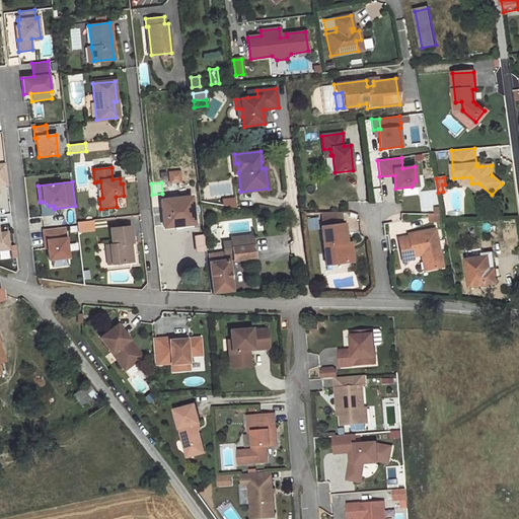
[(478,183),(471,183),(489,199),(492,195),(478,183)]
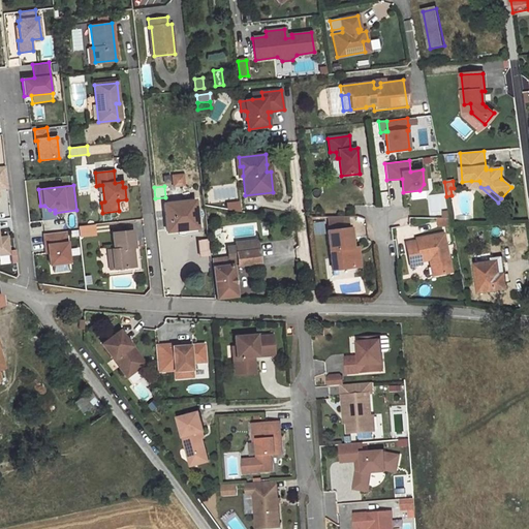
[(194,200),(163,204),(164,210),(154,211),(156,230),(166,229),(166,231),(200,227),(199,217),(195,218),(194,200)]
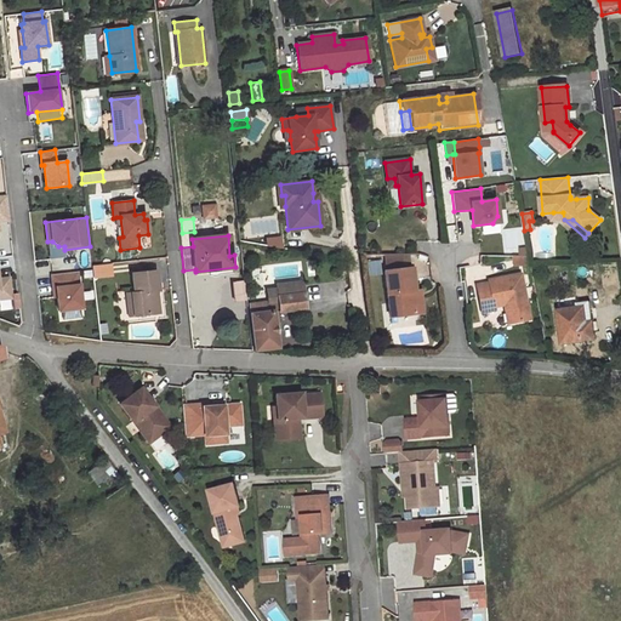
[(52,241),(47,241),(49,258),(66,256),(64,250),(64,246),(58,246),(52,241)]
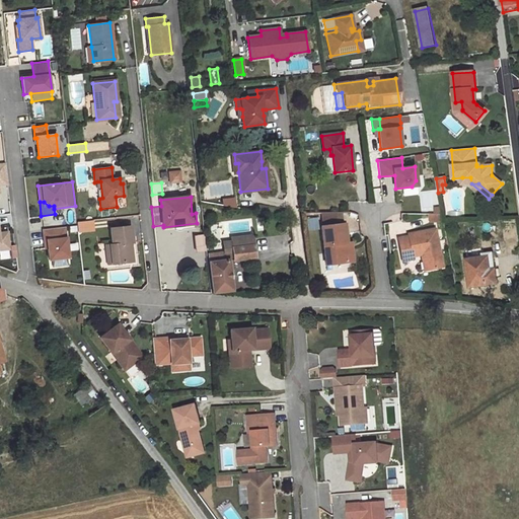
[(342,212),(319,213),(321,226),(343,224),(342,212)]
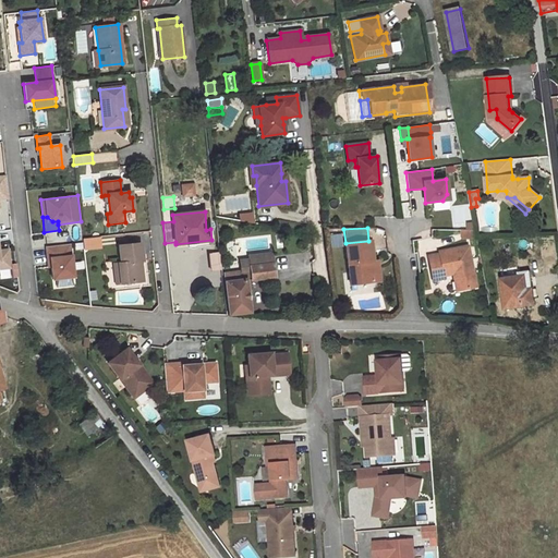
[(475,230),(462,230),(461,239),(477,239),(475,230)]
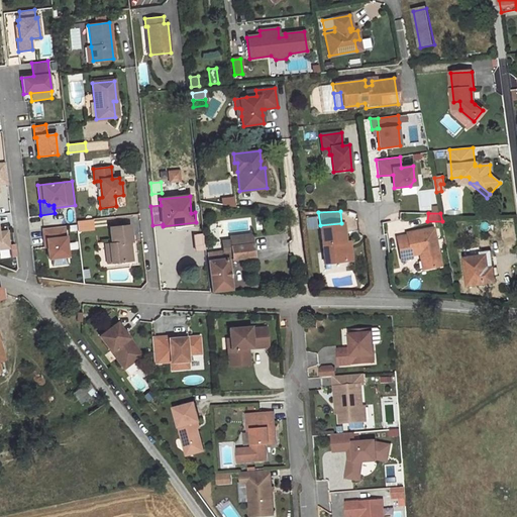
[(316,217),(305,218),(306,226),(317,224),(316,217)]
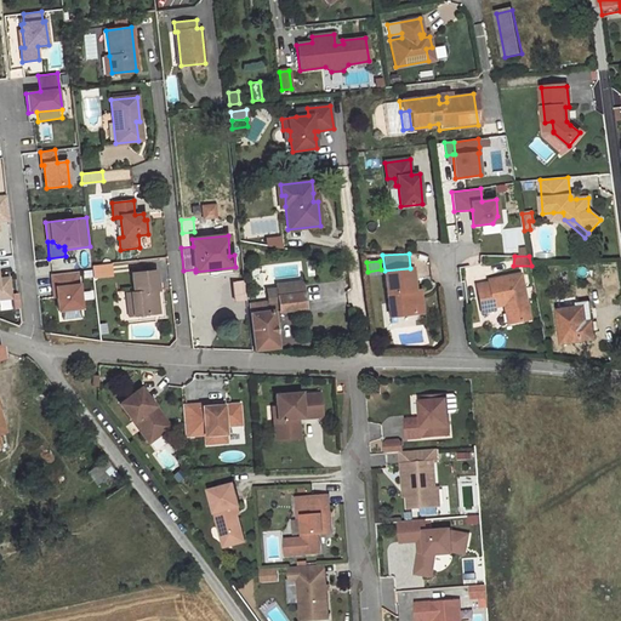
[(112,263),(91,266),(92,278),(113,277),(112,263)]
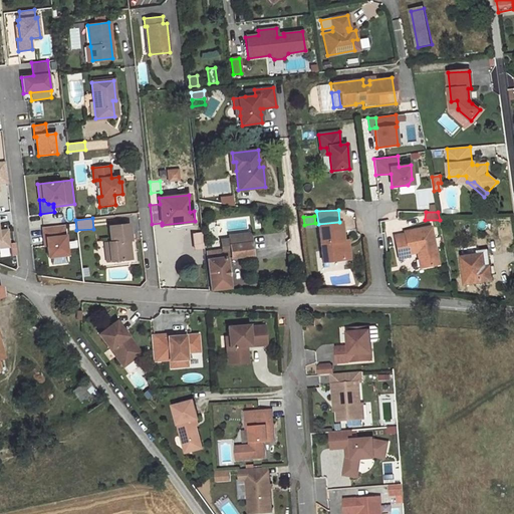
[(318,224),(317,224),(322,262),(345,259),(342,241),(340,221),(339,222),(318,224)]
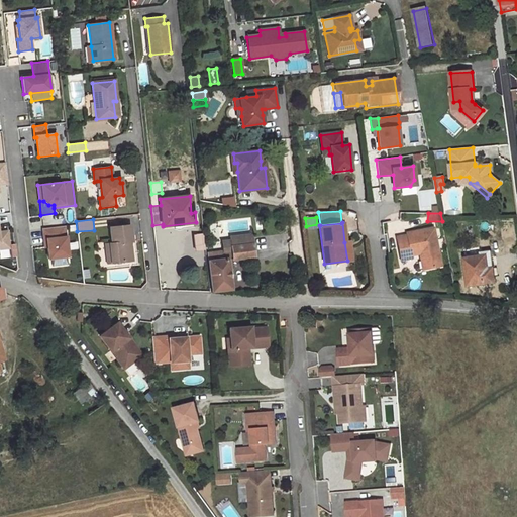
[(130,225),(110,227),(112,243),(109,243),(111,263),(132,261),(129,242),(132,241),(130,225)]
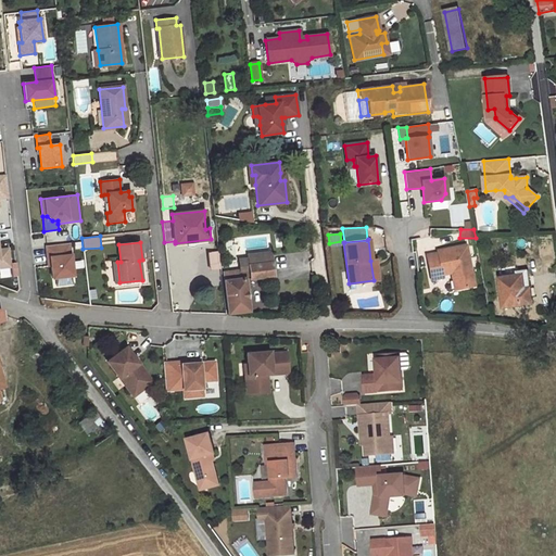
[(51,266),(52,278),(73,276),(70,243),(46,245),(47,258),(50,257),(51,266)]
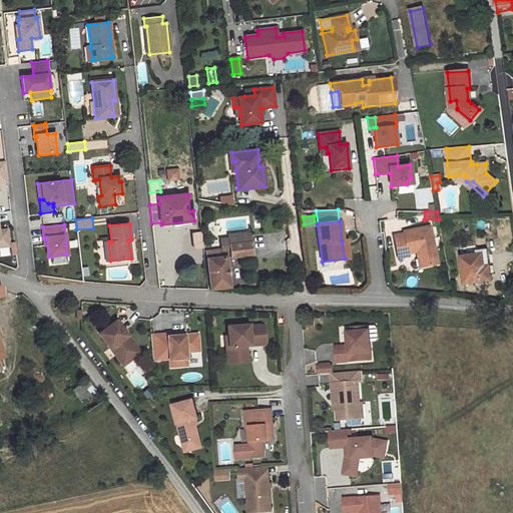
[(419,250),(422,266),(437,264),(430,226),(403,231),(403,233),(393,235),(398,258),(409,255),(408,252),(416,251),(419,250)]
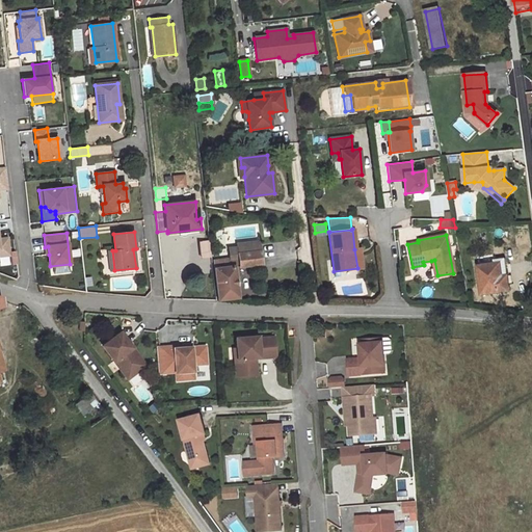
[(0,256),(8,256),(7,239),(0,239),(0,256)]
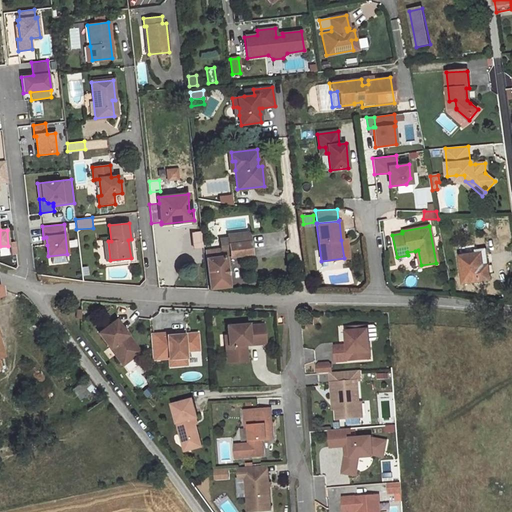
[(229,244),(249,242),(248,233),(229,235),(229,238),(220,239),(222,249),(229,248),(229,244)]
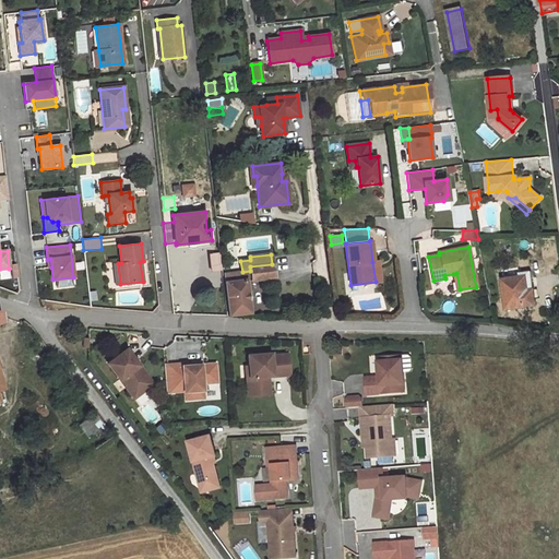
[(229,314),(250,312),(246,281),(275,277),(273,264),(272,264),(250,266),(250,271),(242,272),(224,274),(229,314)]
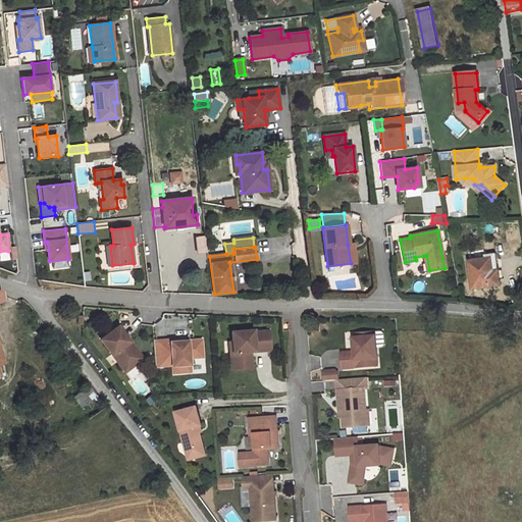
[(485,259),(469,261),(472,289),(500,284),(498,270),(494,271),(491,254),(484,255),(485,259)]
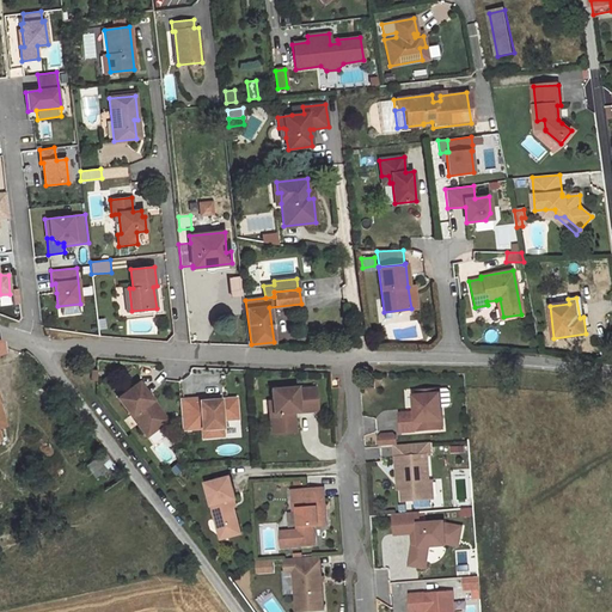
[(150,403),(152,401),(139,383),(117,398),(146,436),(165,423),(150,403)]
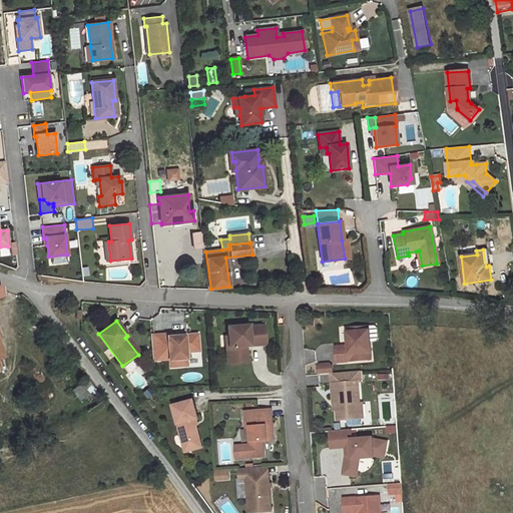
[(227,363),(247,362),(246,351),(244,351),(243,346),(246,345),(266,344),(265,325),(248,326),(248,325),(227,327),(228,336),(229,346),(226,346),(227,363)]
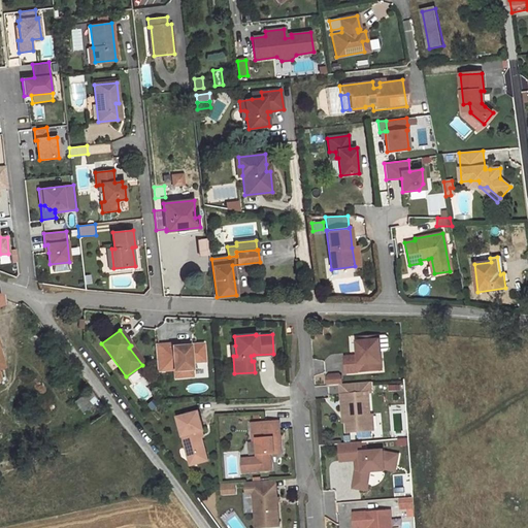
[(383,370),(380,336),(361,337),(358,341),(358,350),(362,353),(362,356),(359,356),(345,357),(347,373),(383,370)]
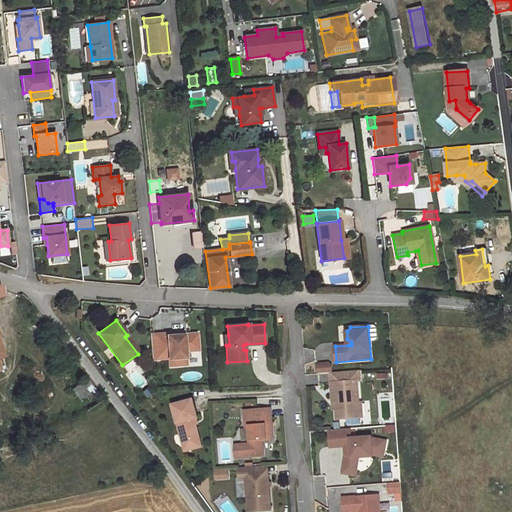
[(176,335),(150,337),(152,359),(169,358),(169,366),(178,365),(178,358),(186,358),(185,351),(198,350),(197,333),(184,334),(176,335)]
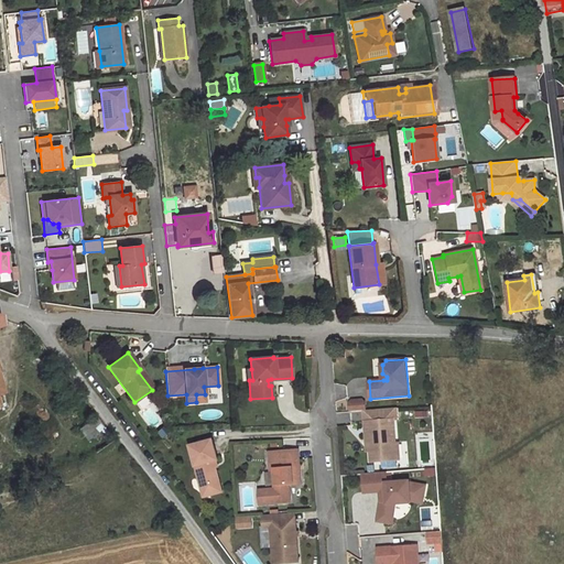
[(154,388),(140,369),(138,371),(152,390),(154,388)]
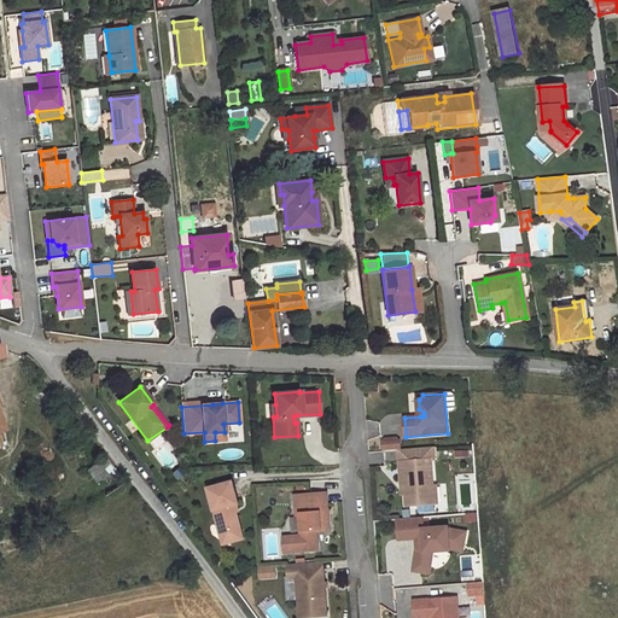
[(398,450),(401,449),(400,441),(397,438),(385,439),(383,442),(384,452),(398,450)]
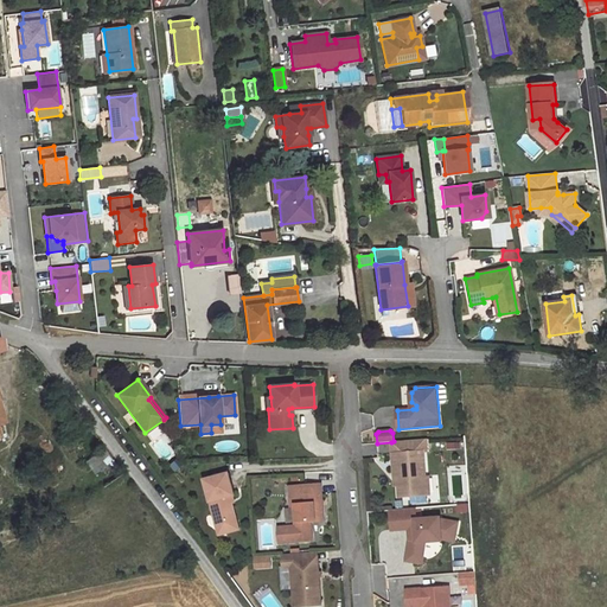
[(406,453),(393,454),(394,465),(397,464),(398,486),(400,498),(427,496),(426,477),(423,452),(427,452),(426,439),(404,441),(406,453)]
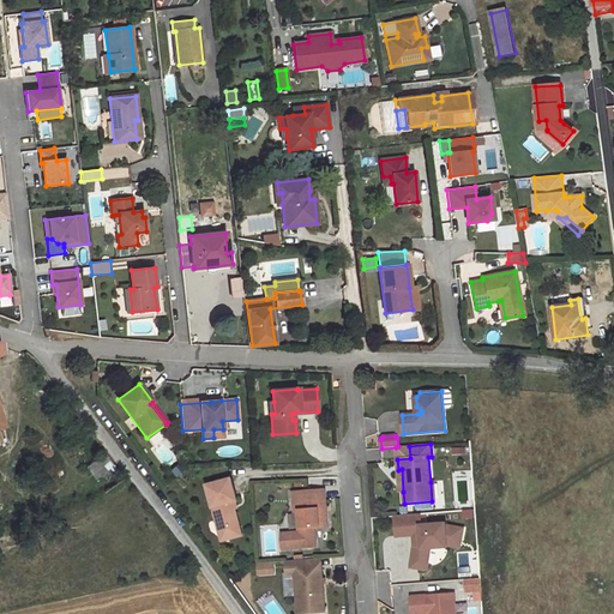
[(398,446),(396,447),(397,459),(410,458),(409,446),(398,446)]
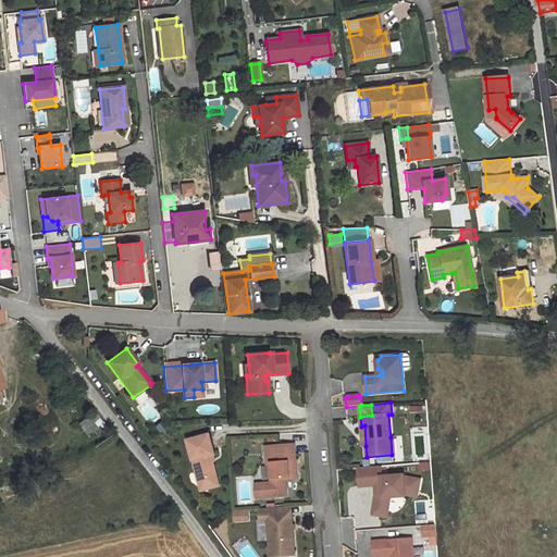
[(106,425),(97,415),(79,426),(88,438),(106,425)]
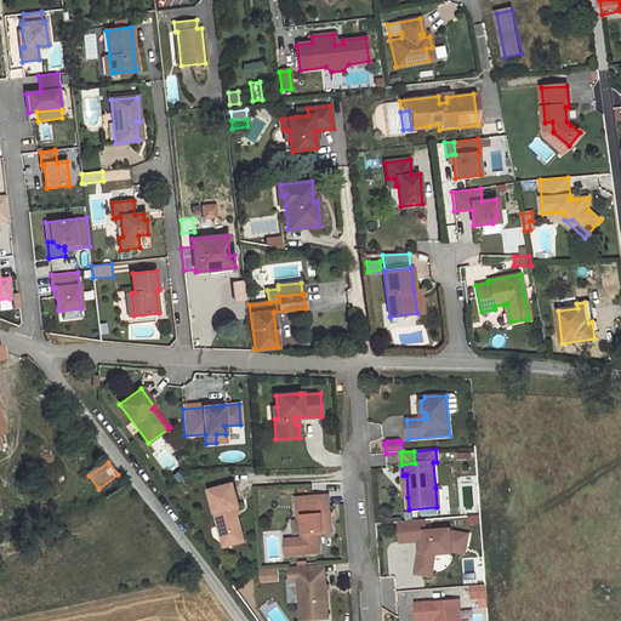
[(184,477),(180,472),(174,477),(178,482),(184,477)]
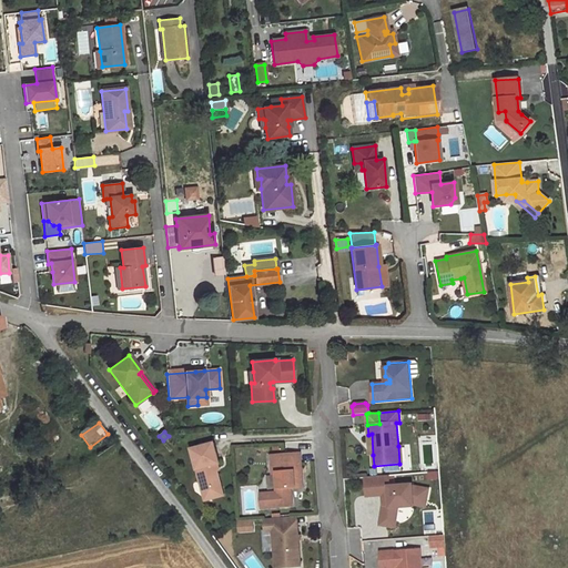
[(214,443),(191,448),(202,490),(209,488),(212,498),(223,495),(215,465),(220,464),(214,443)]
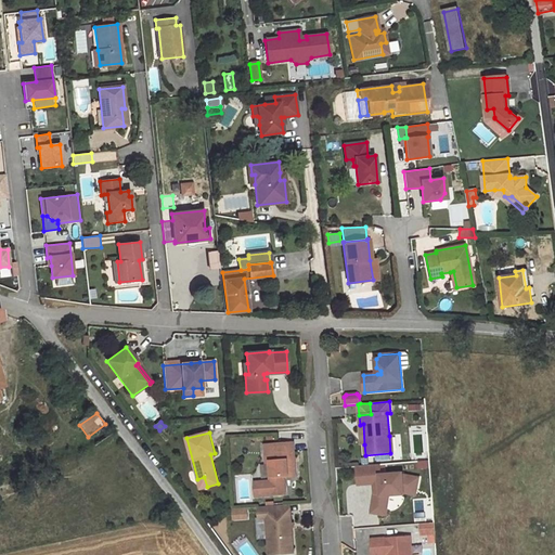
[(255,482),(256,497),(285,494),(284,477),(296,476),(295,467),(293,467),(293,464),(295,464),(293,442),(265,446),(266,463),(269,463),(269,464),(270,478),(270,481),(255,482)]
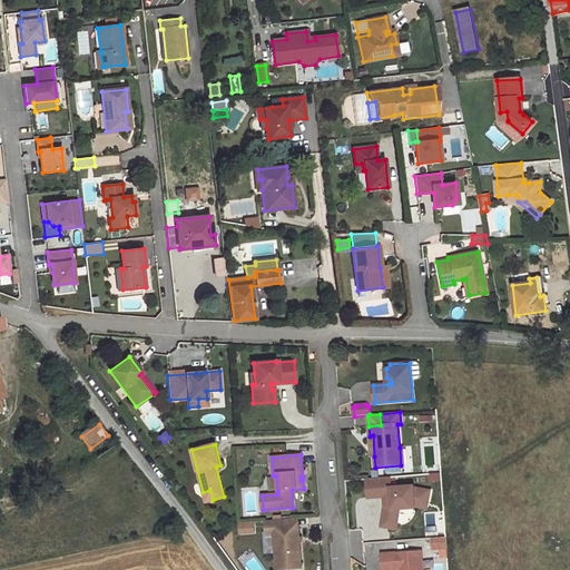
[(391,488),(390,477),(366,479),(369,498),(385,497),(385,507),(383,521),(384,523),(386,527),(389,528),(390,528),(394,527),(396,524),(396,522),(397,519),(396,508),(416,505),(428,508),(430,491),(413,488),(413,487),(391,488)]
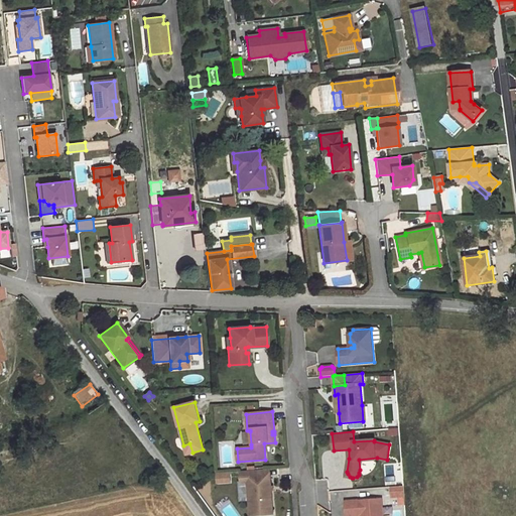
[(189,443),(183,445),(186,455),(192,453),(189,443)]
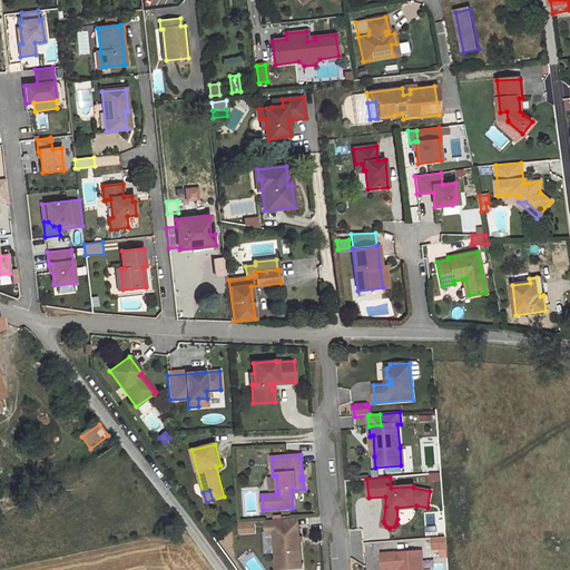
[(274,520),(265,521),(265,531),(273,531),(276,569),(302,568),(298,519),(281,520),(274,520)]
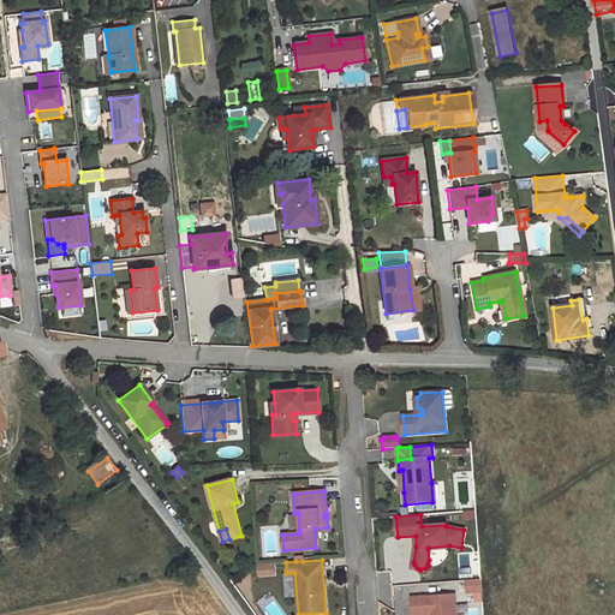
[(455,614),(454,595),(412,598),(412,614),(455,614)]
